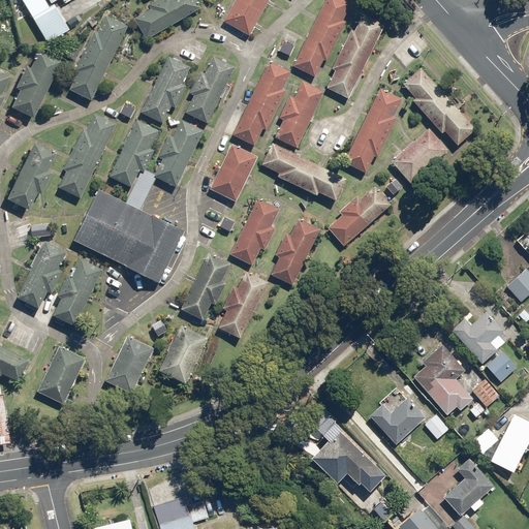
[(49,6),(44,0),(22,0),(47,42),(69,29),(54,3),(49,6)]
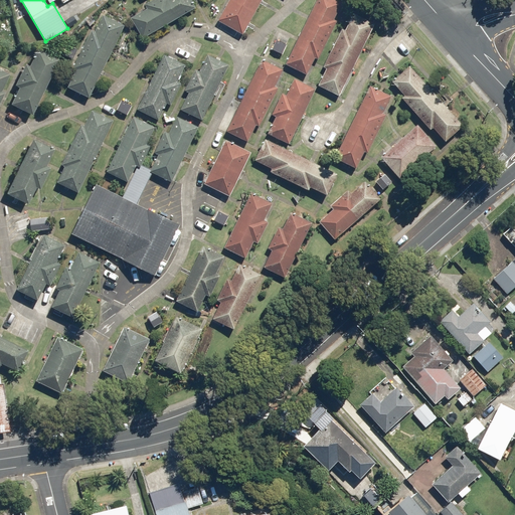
[(133,18),(144,38),(196,9),(191,0),(159,0),(146,7),(148,10),(133,18)]
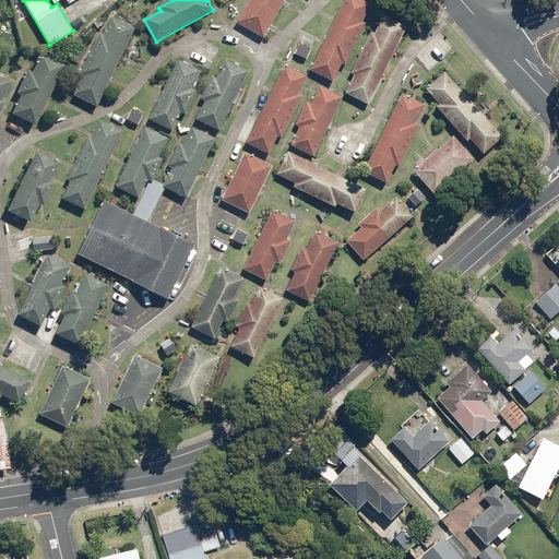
[(250,0),(238,23),(264,37),(284,0),(250,0)]
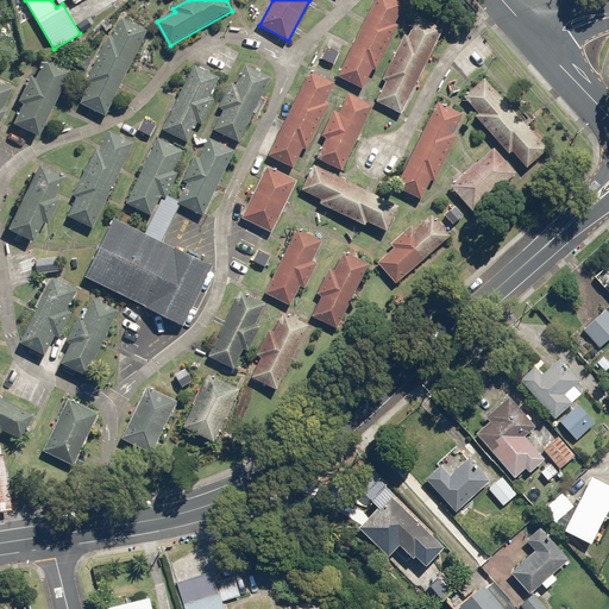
[(402,0),(376,0),(340,75),(366,87),(376,66),(381,68),(401,24),(397,23),(407,1),(402,0)]
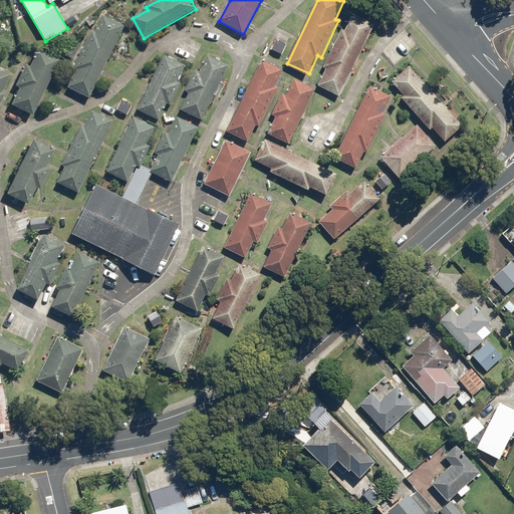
[(374,24),(352,13),(345,28),(341,27),(324,64),(327,65),(318,84),(341,95),(374,24)]
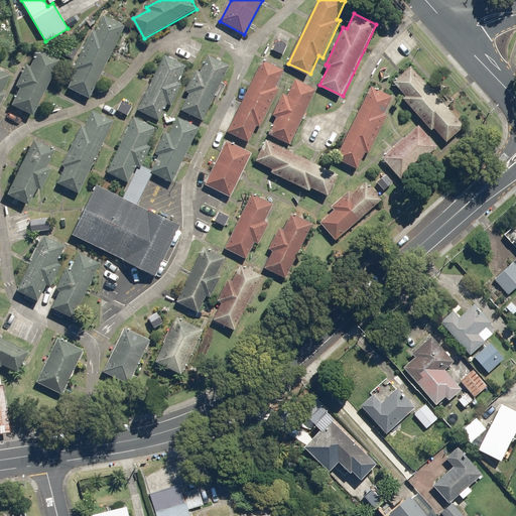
[(93,97),(125,24),(104,14),(96,31),(93,29),(76,67),(80,69),(71,87),(93,97)]
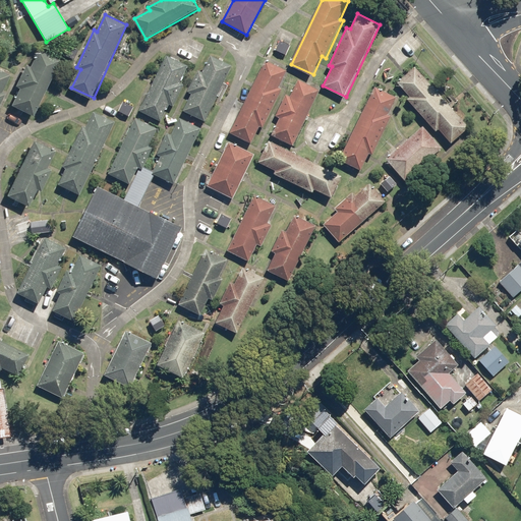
[(291,45),(279,40),(274,49),(287,55),(291,45)]
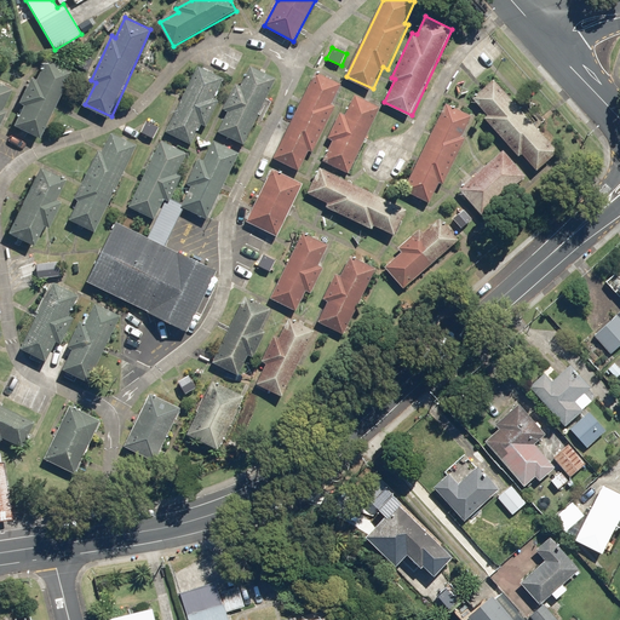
[(87,70),(93,59),(81,53),(75,64),(87,70)]
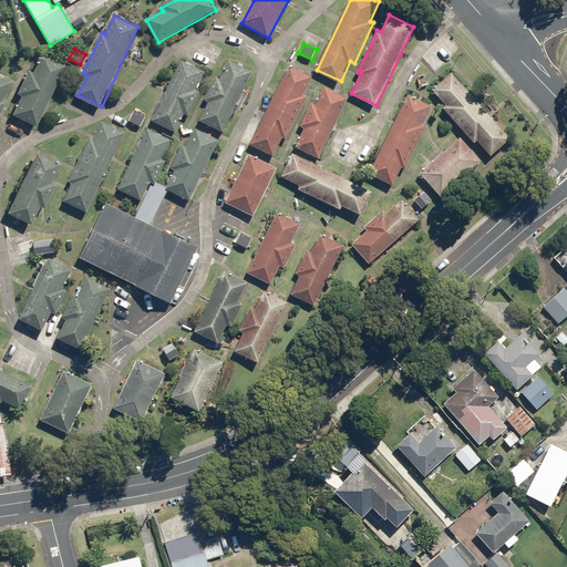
[(11,115),(37,127),(65,65),(44,55),(34,74),(27,71),(16,94),(20,96),(11,115)]
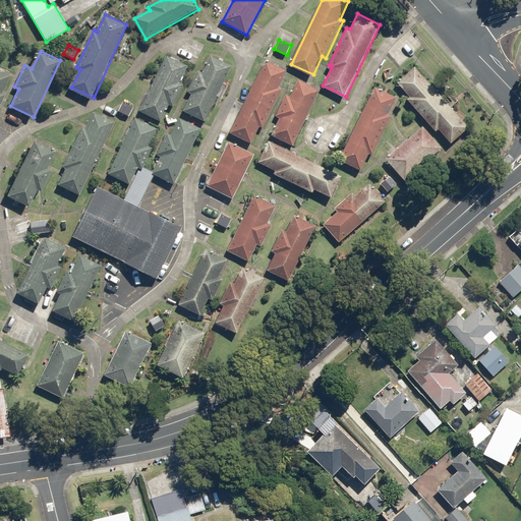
[(184,111),(207,121),(234,64),(212,54),(204,71),(200,70),(189,93),(192,94),(184,111)]
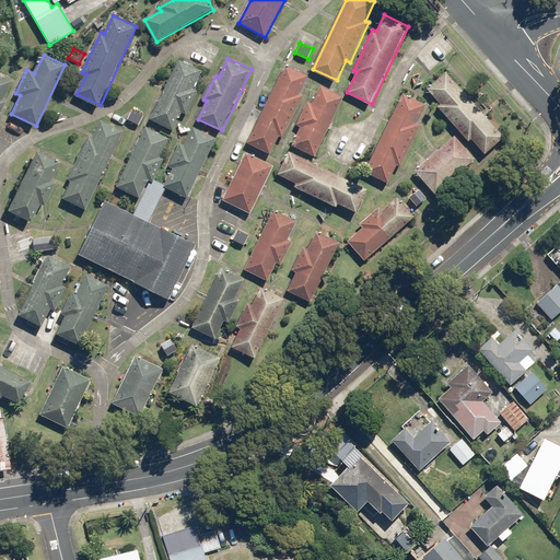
[(152,120),(175,131),(205,70),(182,59),(152,120)]
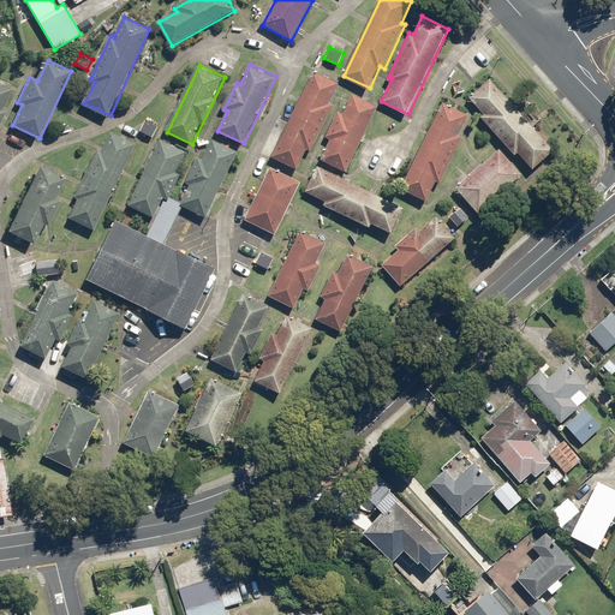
[(334,103),(330,102),(340,81),(316,70),(275,157),(298,168),(310,145),(314,147),(314,145),(334,103)]
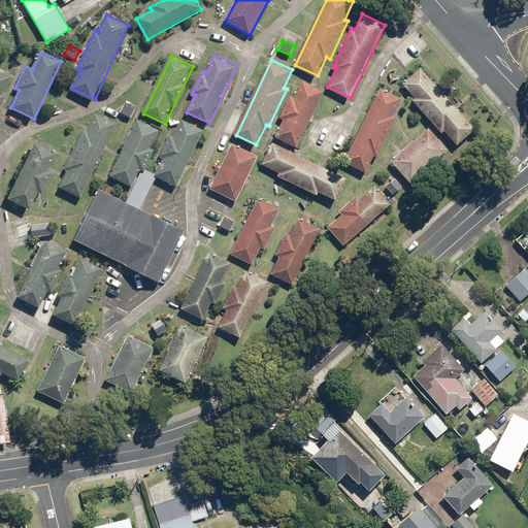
[(477,127),(421,66),(402,83),(416,97),(413,99),(443,132),(447,130),(459,144),(477,127)]
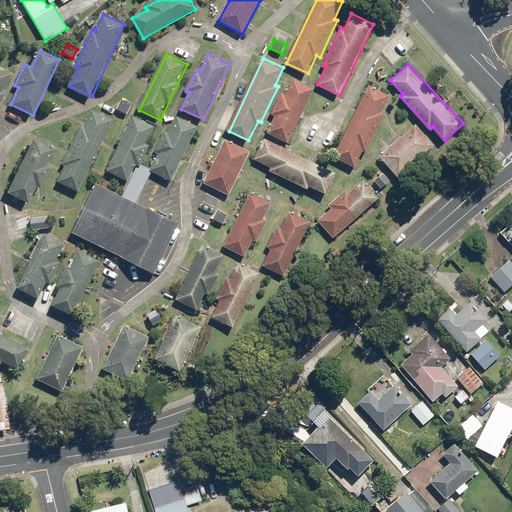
[(10,71),(0,66),(0,101),(5,91),(1,89),(10,71)]
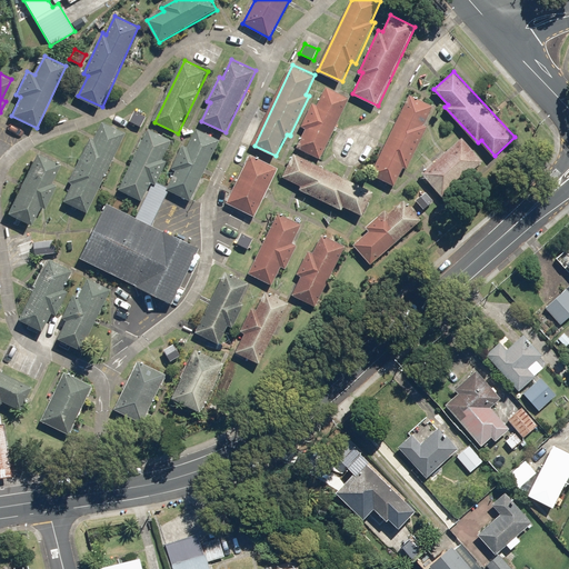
[(351,97),(327,86),(318,103),(312,101),(302,123),(308,126),(297,148),(321,160),(351,97)]
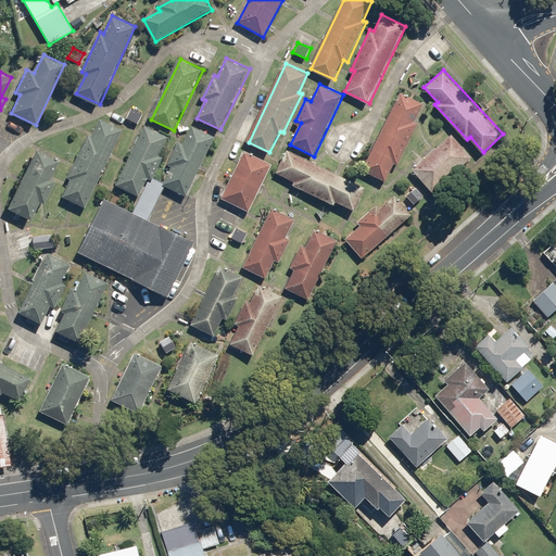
[(418,123),(415,122),(424,101),(402,91),(365,168),(387,179),(396,159),(400,161),(418,123)]
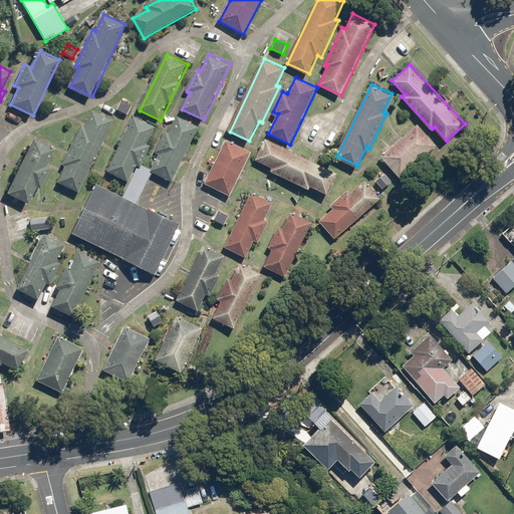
[(134,104),(123,99),(117,110),(127,115),(134,104)]
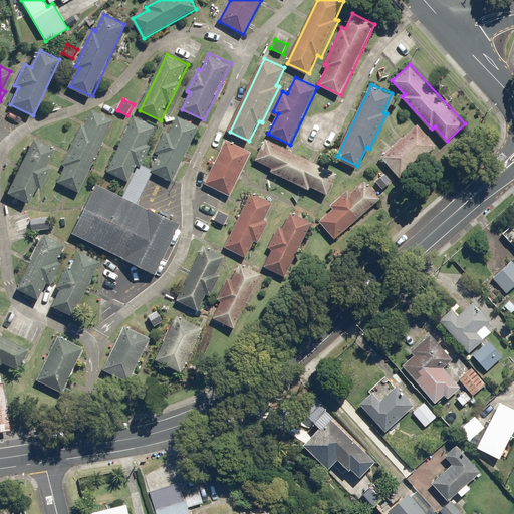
[(80,192),(114,118),(94,108),(59,182),(80,192)]
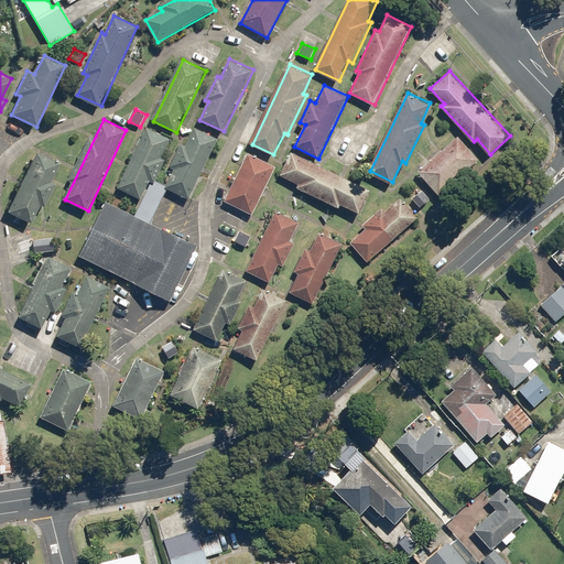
[(479,158),(461,136),(420,170),(440,193),(479,158)]
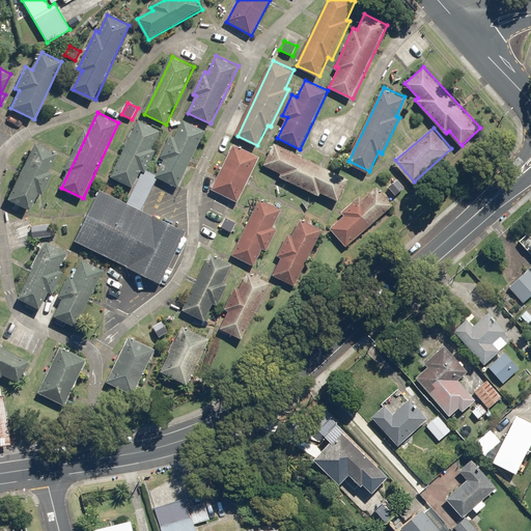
[(350,176),(275,141),(264,164),(281,172),(280,176),(320,196),(323,192),(338,199),(350,176)]
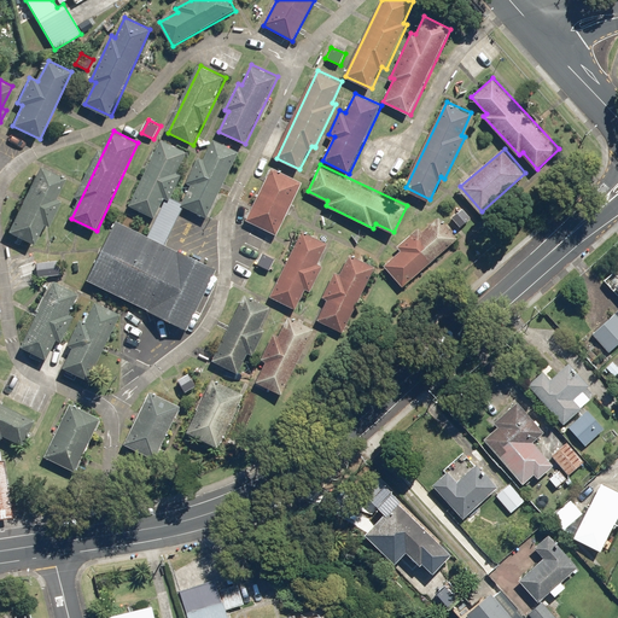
[(44,225),(48,227),(62,200),(57,198),(66,179),(40,167),(9,233),(34,245),(44,225)]
